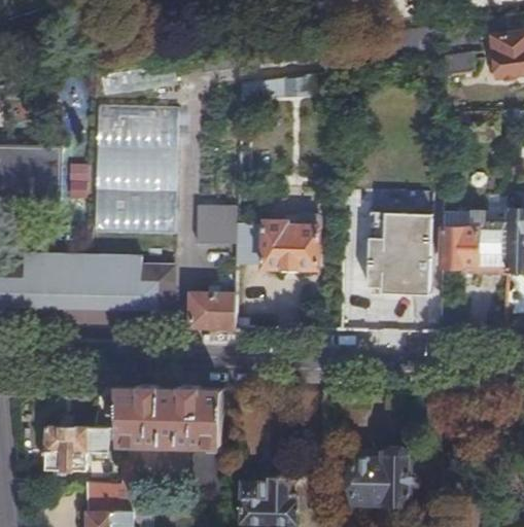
[(523,29),(509,32),(507,15),(478,20),(480,37),(493,35),(494,40),(491,40),(493,49),(495,49),(498,74),(523,70),(523,29)]
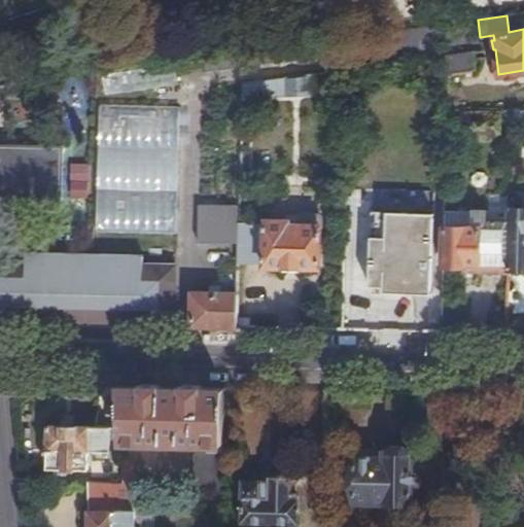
[(480,37),(478,20),(477,19),(446,23),(449,56),(473,51),(482,50),(480,37)]
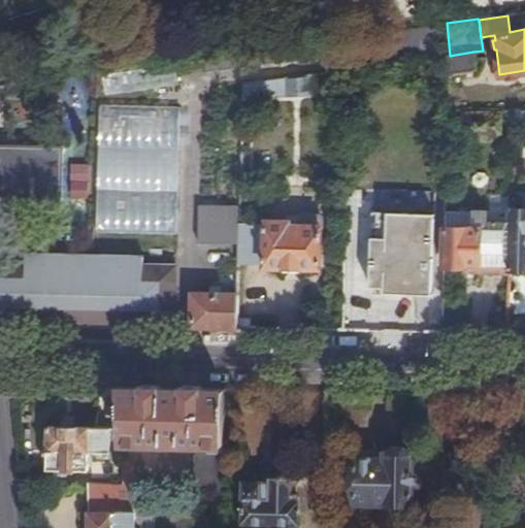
[(473,70),(473,52),(450,56),(447,56),(447,73),(473,70)]
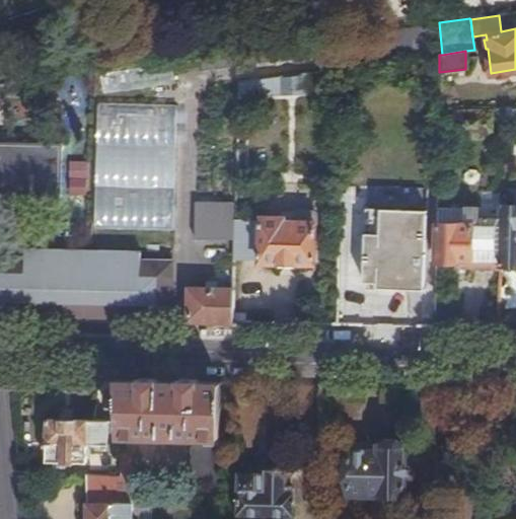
[(172,85),(169,64),(99,72),(102,93),(172,85)]
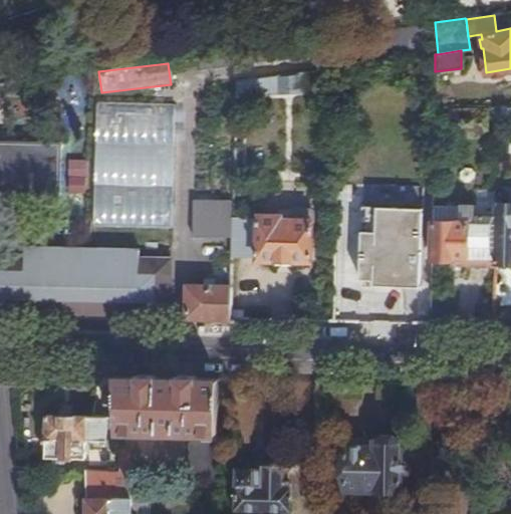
[(325,69),(315,70),(300,73),(300,88),(276,88),(275,76),(235,81),(234,92),(234,93),(234,97),(273,93),(301,92),(327,91),(325,69)]
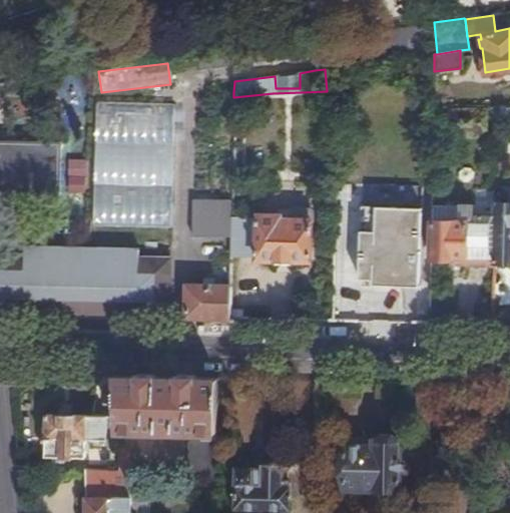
[(300,88),(300,73),(275,76),(276,88),(300,88)]
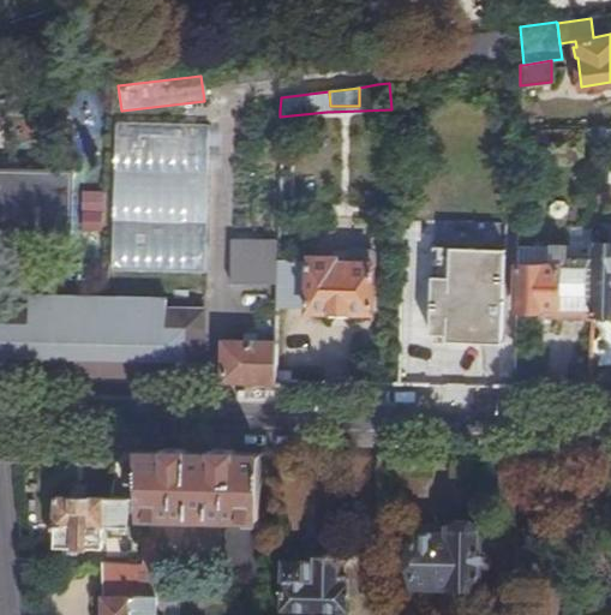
[(277,232),(280,117),(280,112),(257,112),(255,232),(277,232)]
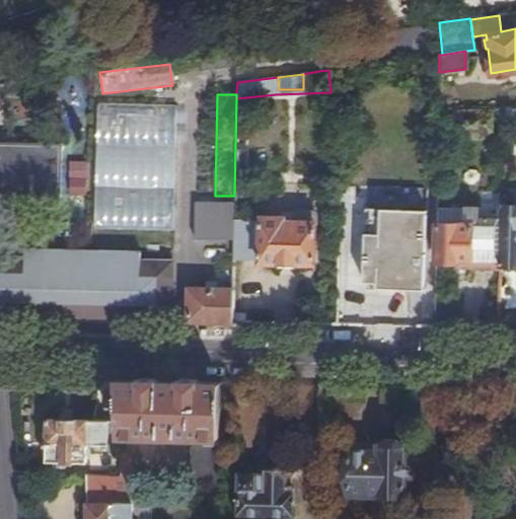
[(215,102),(206,102),(204,193),(212,194),(215,102)]
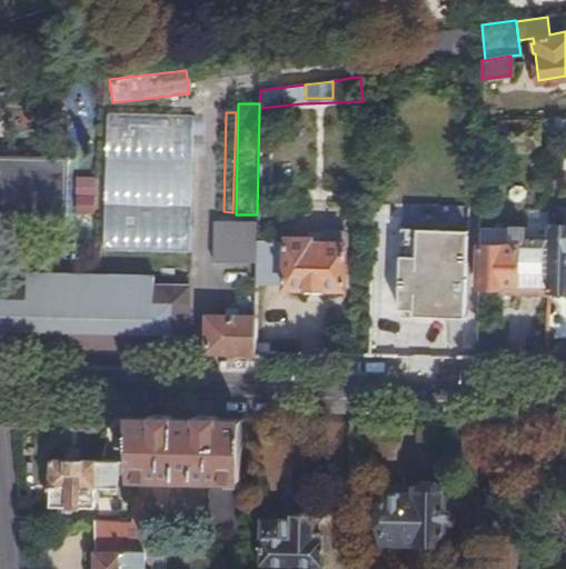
[(102,248),(188,251),(191,118),(106,115),(102,248)]
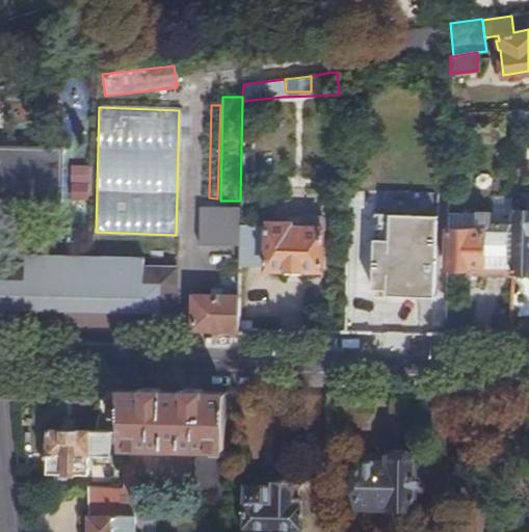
[(0,194),(21,195),(20,200),(58,201),(59,150),(0,147),(0,194)]
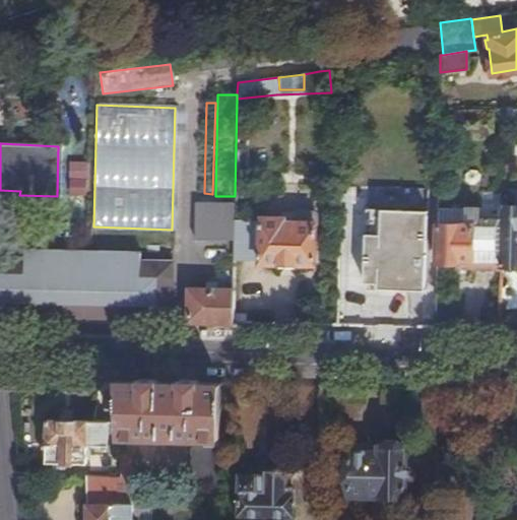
[(69,160),(67,194),(85,194),(86,161),(69,160)]
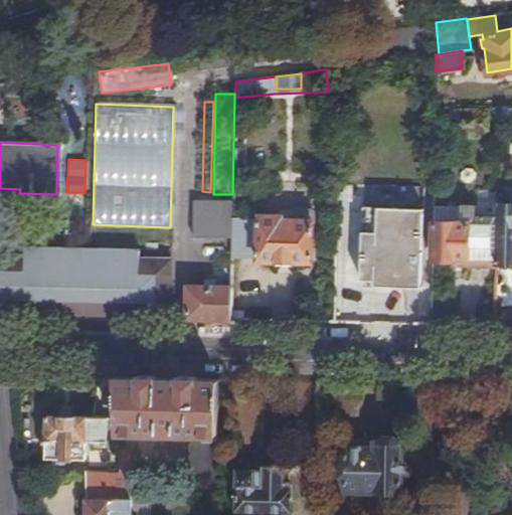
[(228,200),(198,203),(199,217),(229,213),(228,200)]
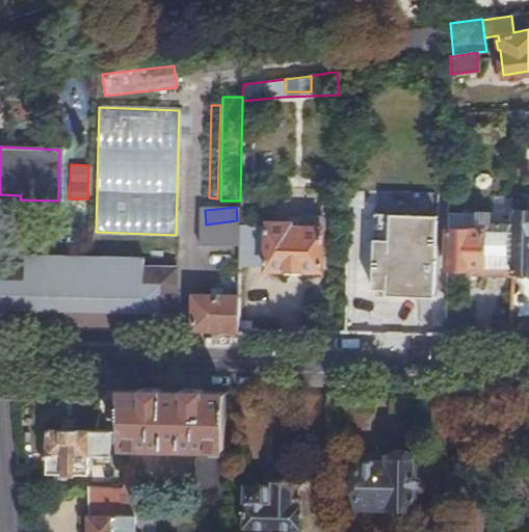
[(528,210),(513,211),(513,214),(513,224),(512,272),(528,272),(528,210)]
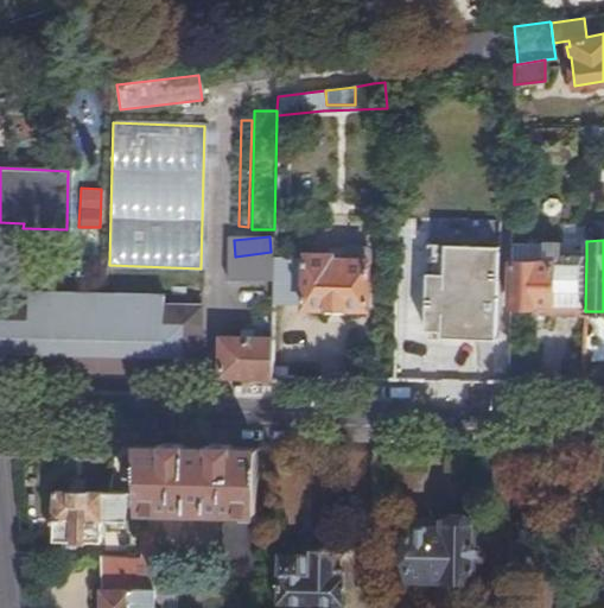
[(558,244),(510,244),(510,306),(532,308),(532,312),(585,315),(585,311),(586,257),(557,255),(558,244)]
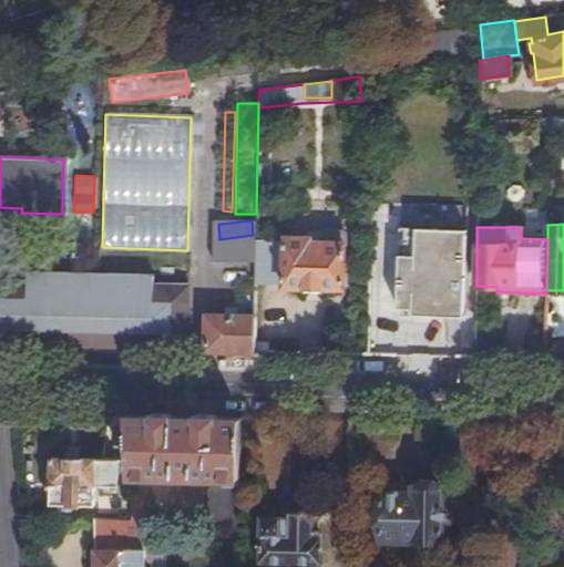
[(547,239),(547,228),(521,227),(520,238),(547,239)]
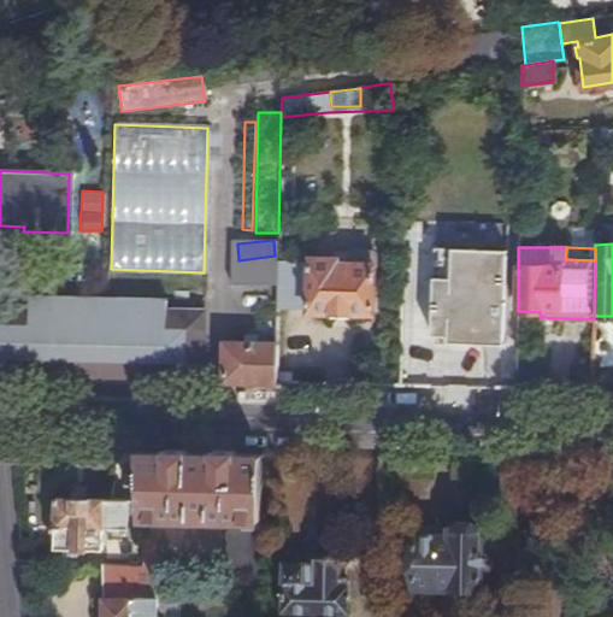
[(278,260),(277,309),(307,309),(306,310),(371,312),(373,256),(371,252),(352,251),(349,254),(349,265),(336,264),(336,259),(307,259),(307,262),(278,260)]
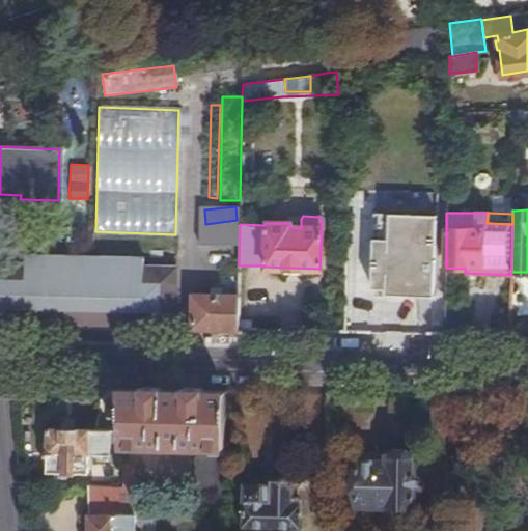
[(371,246),(370,288),(433,289),(435,221),(407,220),(407,246),(371,246)]
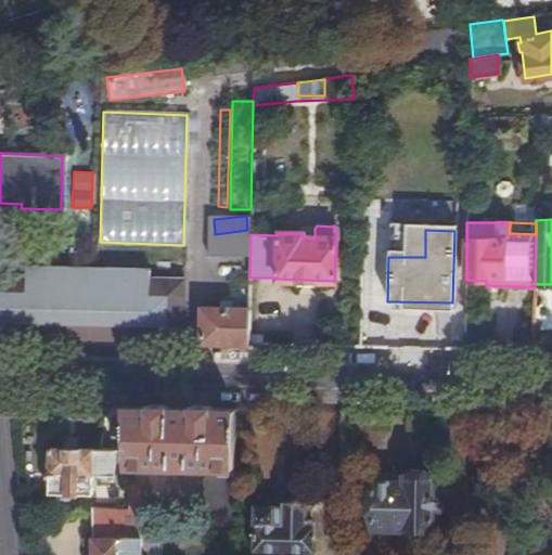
[(0,338),(181,343),(182,279),(149,278),(149,268),(25,265),(24,276),(0,275),(0,338)]
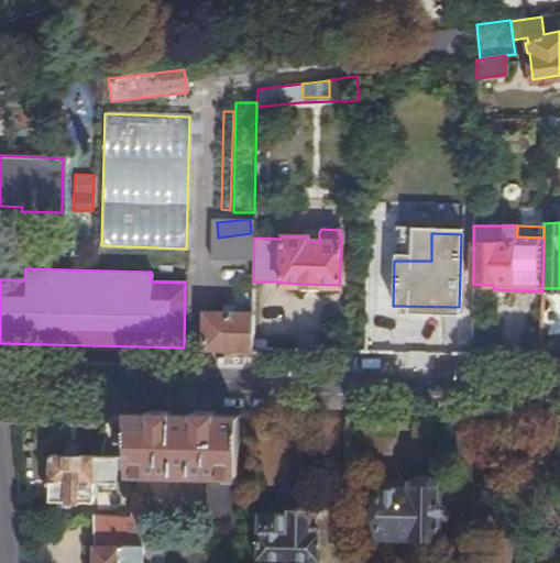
[(472,291),(472,319),(487,320),(489,293),(472,291)]
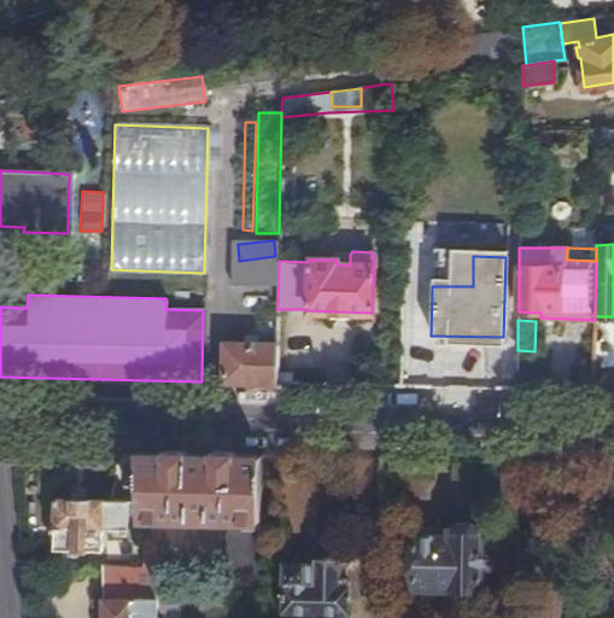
[(222,344),(222,382),(276,383),(276,345),(222,344)]
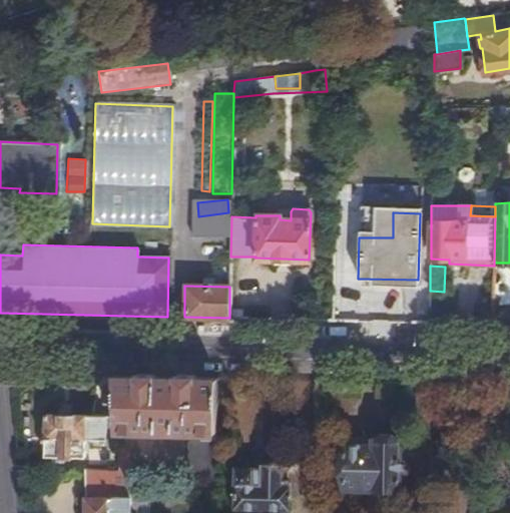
[(215,378),(115,376),(116,428),(201,430),(200,439),(190,439),(186,441),(185,471),(204,471),(214,472),(215,378)]
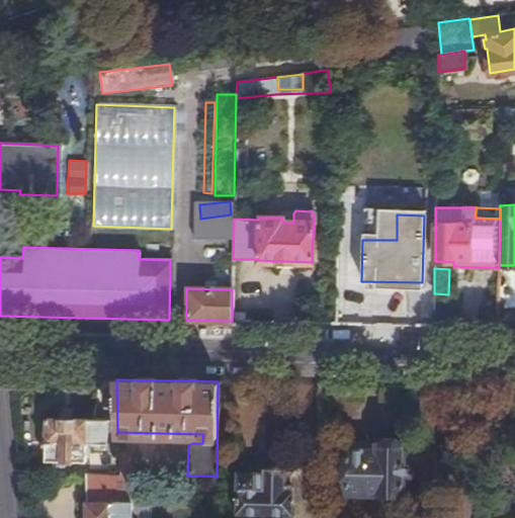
[(104,419),(45,417),(44,457),(83,460),(84,448),(103,448),(104,419)]
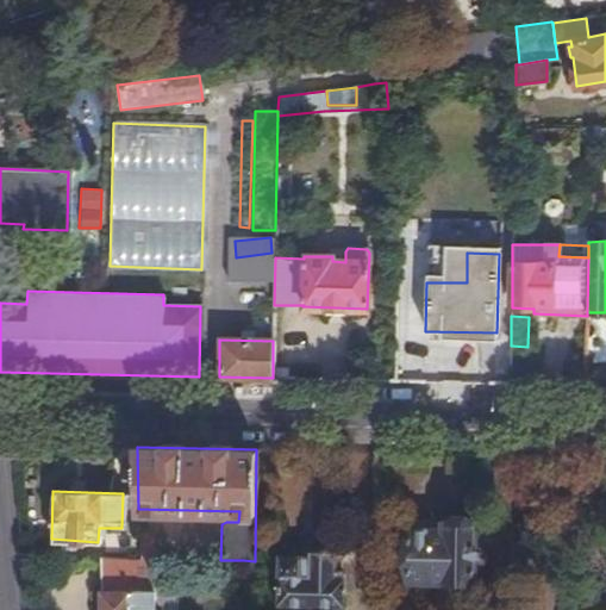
[(389,518),(374,518),(374,542),(389,542),(389,518)]
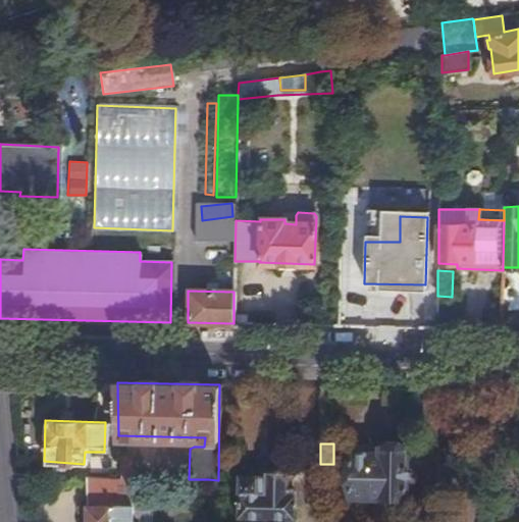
[(406,472),(407,448),(407,447),(379,446),(379,454),(350,453),(349,496),(405,498),(406,472)]
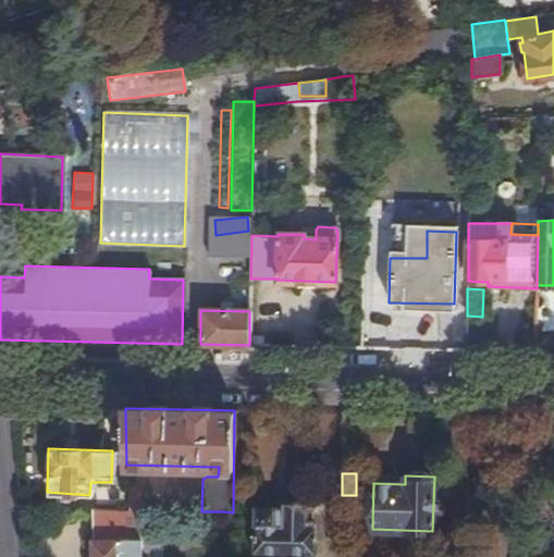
[(451,504),(451,478),(434,478),(433,504),(451,504)]
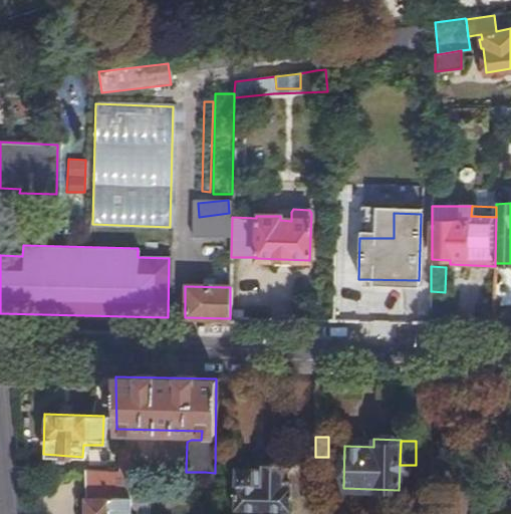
[(126,449),(117,448),(117,470),(129,470),(129,451),(126,449)]
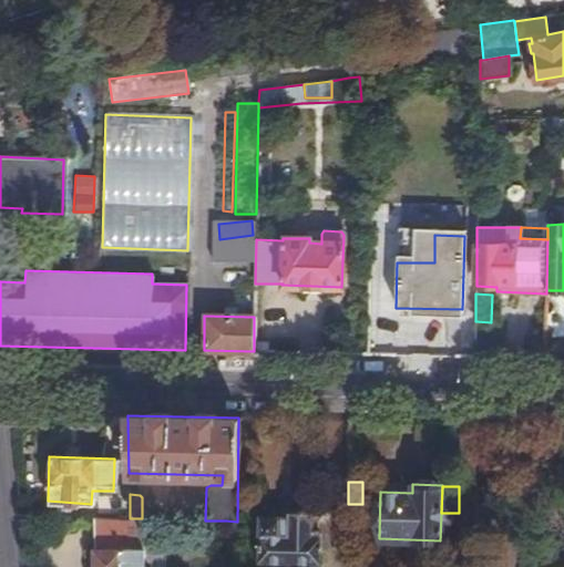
[(346,566),(348,508),(311,507),(310,512),(307,512),(305,508),(295,507),(293,511),(288,511),(288,516),(260,516),(259,560),(319,562),(319,566),(346,566)]
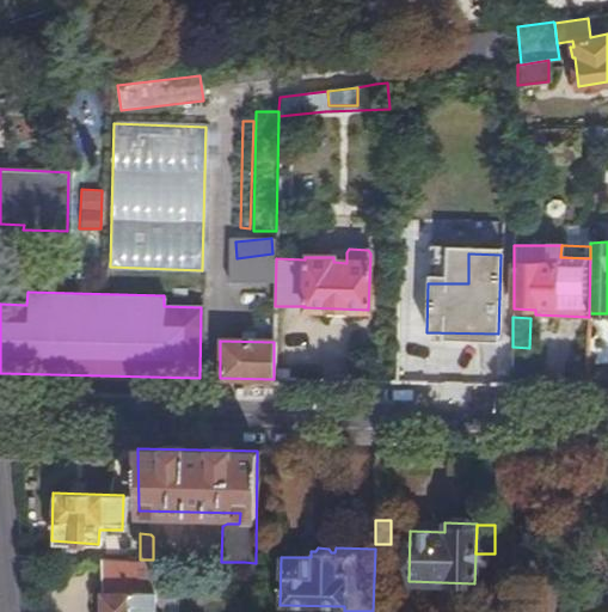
[(140,560),(98,557),(99,611),(153,611),(153,560),(140,560)]
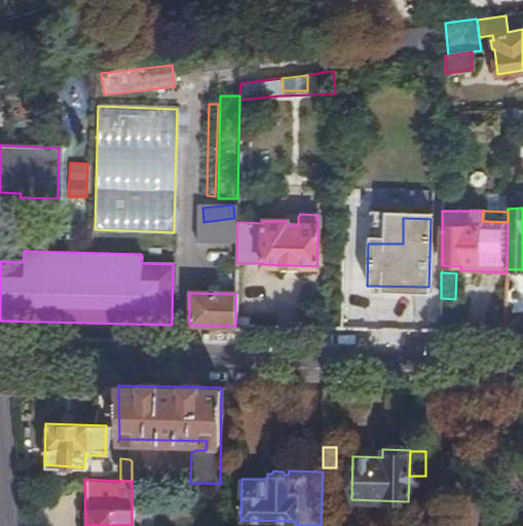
[(219,514),(220,484),(210,483),(209,514),(219,514)]
